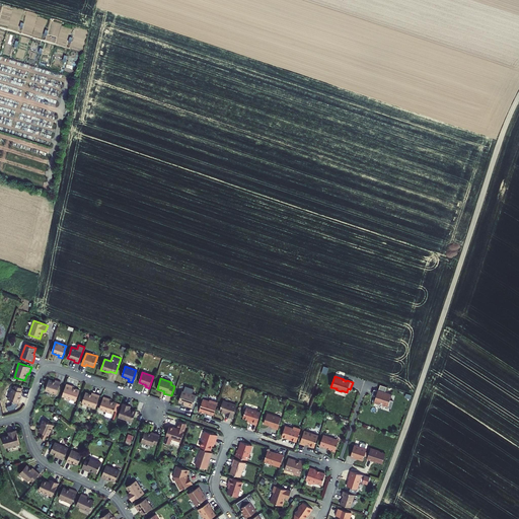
[(57,394),(61,381),(57,380),(57,382),(55,381),(50,379),(46,390),(57,394)]
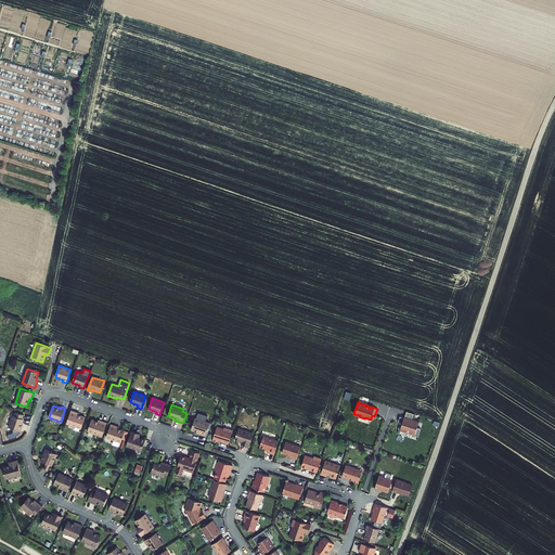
[(78,413),(71,410),(66,424),(81,428),(85,417),(79,415),(77,414),(78,413)]
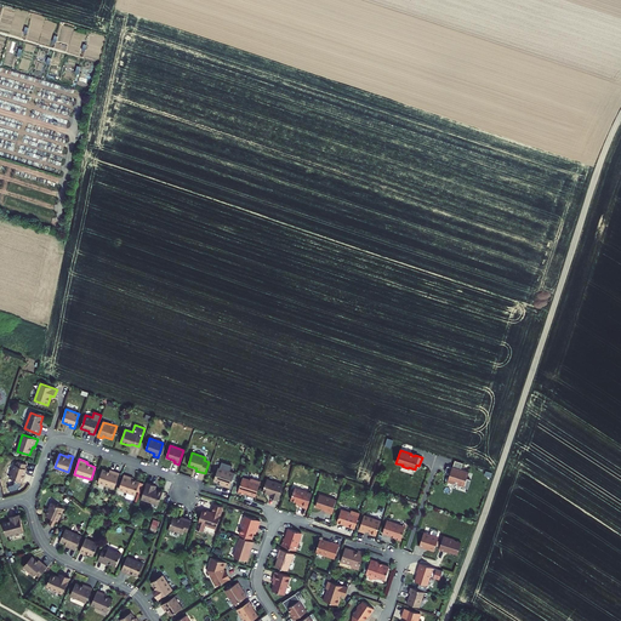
[(10,478),(23,482),(26,473),(24,472),(26,468),(27,463),(18,461),(16,466),(15,465),(10,478)]
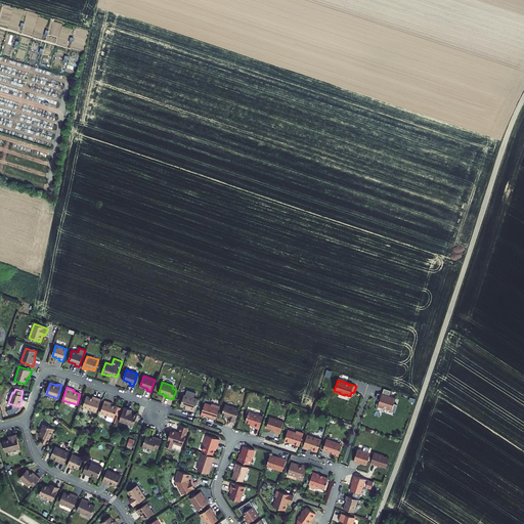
[(187,409),(193,411),(195,407),(197,404),(198,400),(198,399),(193,398),(195,393),(187,390),(185,395),(184,395),(180,405),(186,407),(187,408),(187,409)]
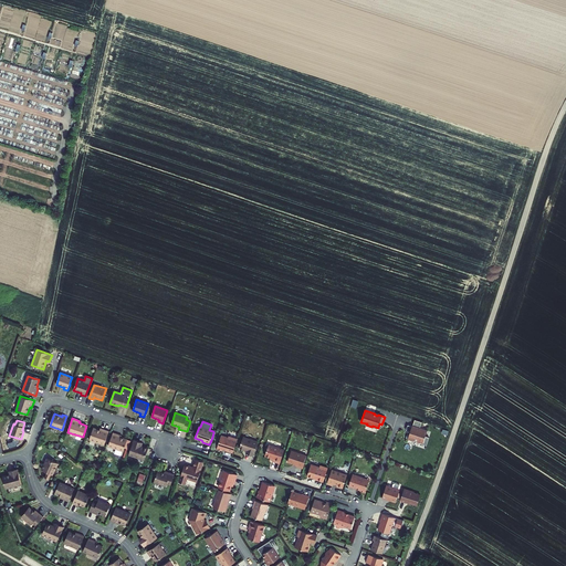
[(412,426),(408,425),(406,430),(410,431),(408,439),(415,441),(415,440),(421,442),(420,443),(427,446),(429,438),(426,437),(428,431),(420,428),(412,426)]
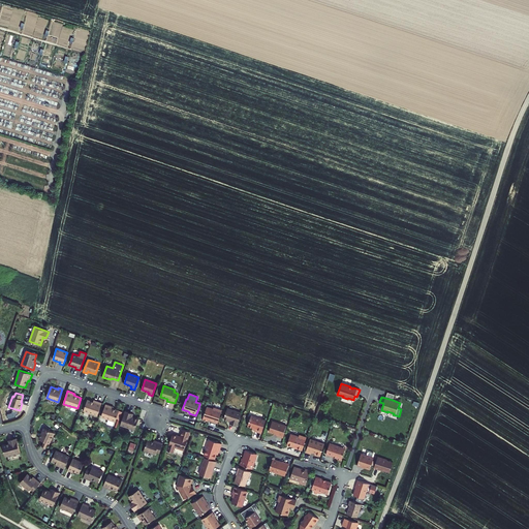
[(97,415),(102,403),(95,401),(95,402),(93,402),(87,400),(84,410),(97,415)]
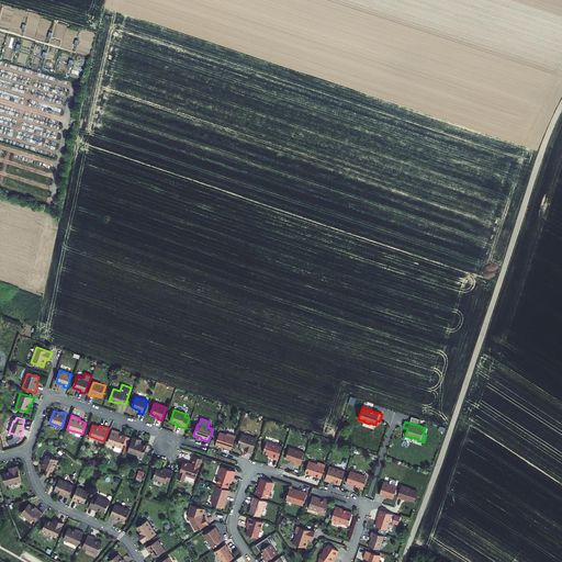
[(120,431),(112,429),(108,442),(122,448),(126,436),(121,434),(119,434),(120,431)]
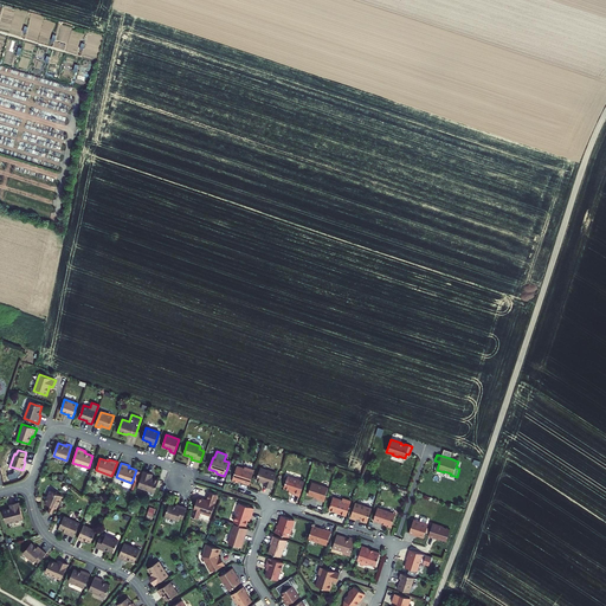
[(250,485),(255,470),(246,468),(244,468),(238,466),(237,468),(232,481),(239,482),(239,481),(243,482),(243,483),(250,485)]
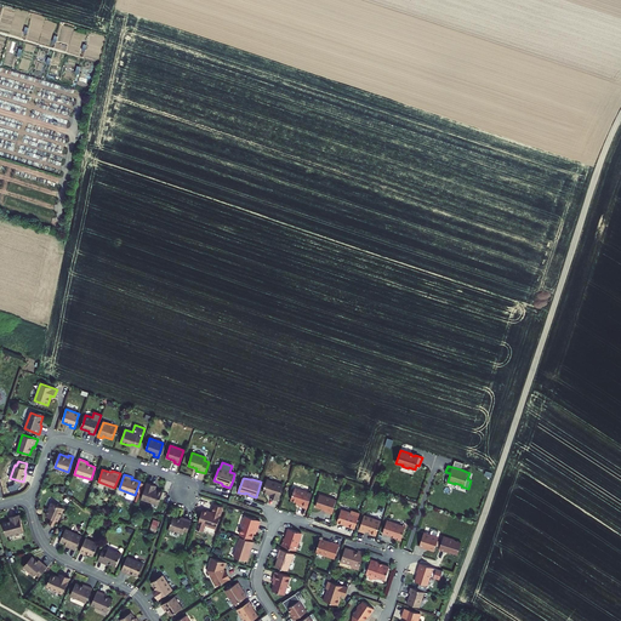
[(278,500),(284,485),(267,479),(263,491),(271,495),(271,497),(278,500)]
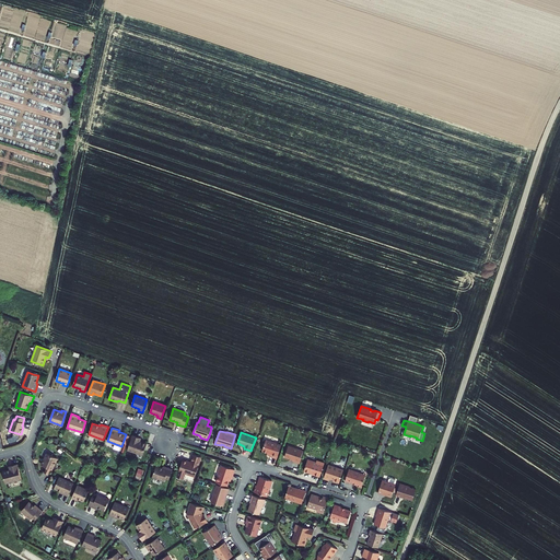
[(141,438),(132,435),(127,450),(142,455),(147,443),(140,441),(141,438)]
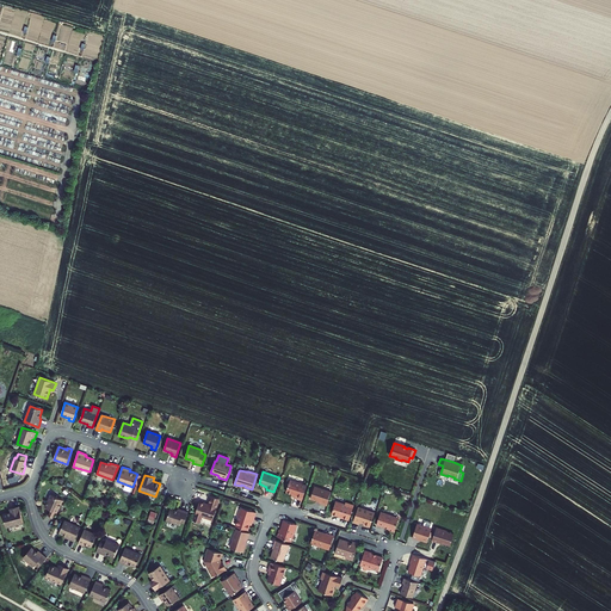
[(295,498),(302,500),(307,486),(290,480),(287,492),(295,495),(295,498)]
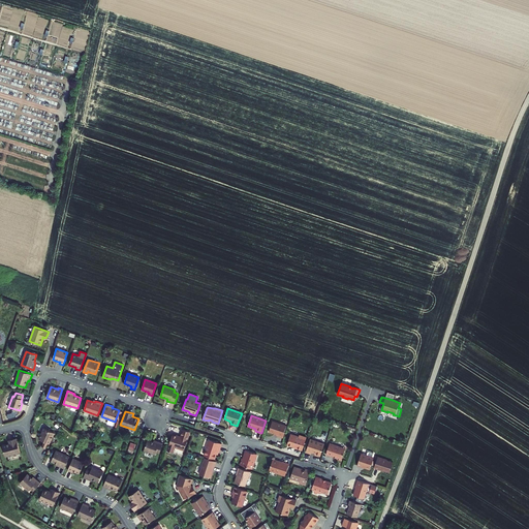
[(277,435),(283,437),(287,426),(273,422),(269,432),(277,434),(277,435)]
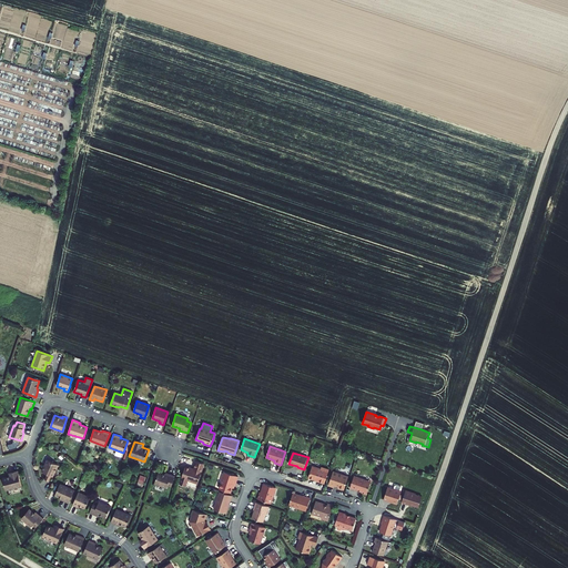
[(46,479),(49,480),(51,476),(53,473),(54,473),(59,465),(47,459),(42,472),(48,474),(46,479)]
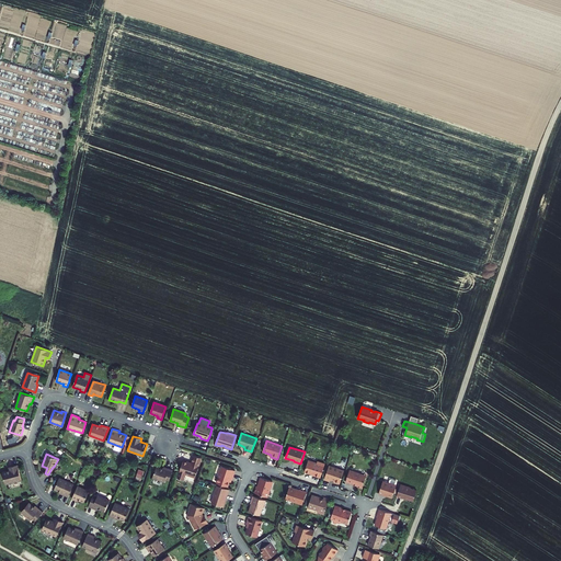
[(202,458),(194,456),(192,462),(183,460),(178,478),(184,480),(184,479),(185,474),(194,478),(195,478),(202,458)]
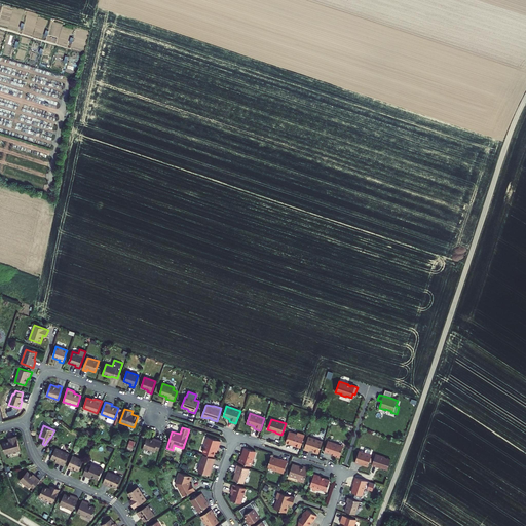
[(289,431),(286,442),(294,445),(294,446),(300,448),(305,435),(297,433),(297,435),(289,431)]
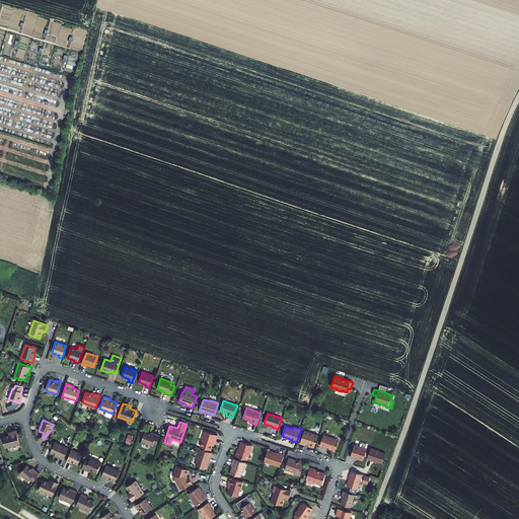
[(19,444),(16,430),(9,432),(10,435),(9,435),(2,437),(5,448),(19,444)]
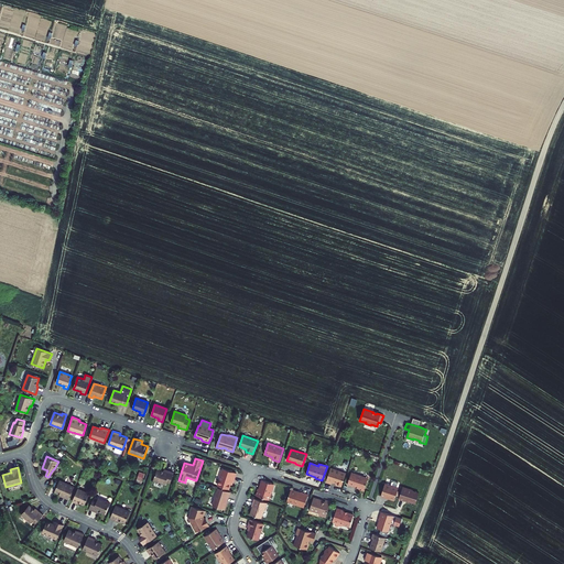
[(165,472),(158,468),(153,480),(165,485),(166,481),(171,483),(174,473),(166,469),(165,472)]
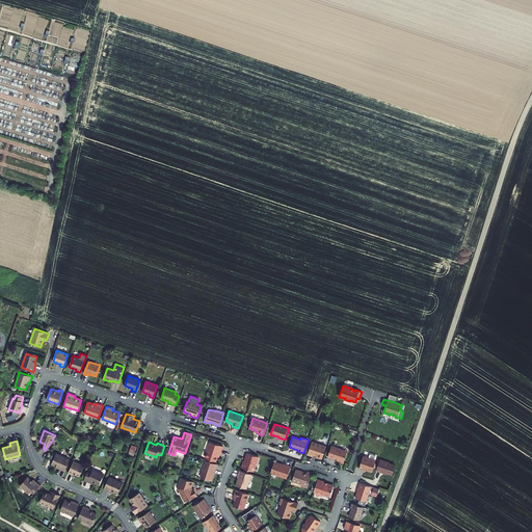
[(312,442),(308,454),(313,456),(314,455),(317,456),(316,457),(322,458),(326,447),(312,442)]
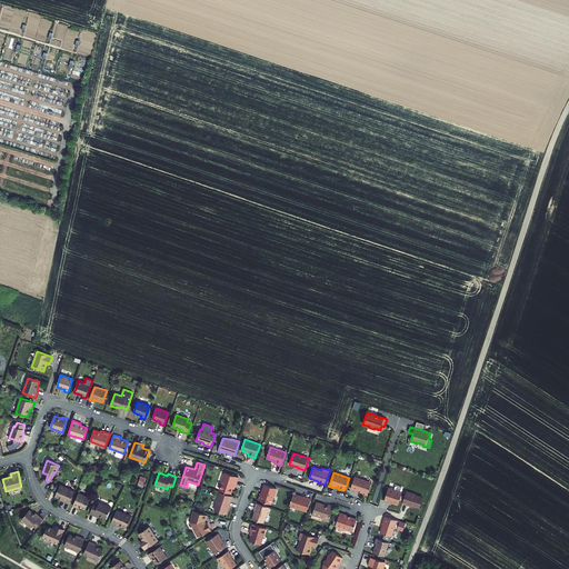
[(222,482),(220,490),(231,493),(233,486),(236,487),(239,478),(226,473),(225,477),(223,477),(222,481),(222,482)]
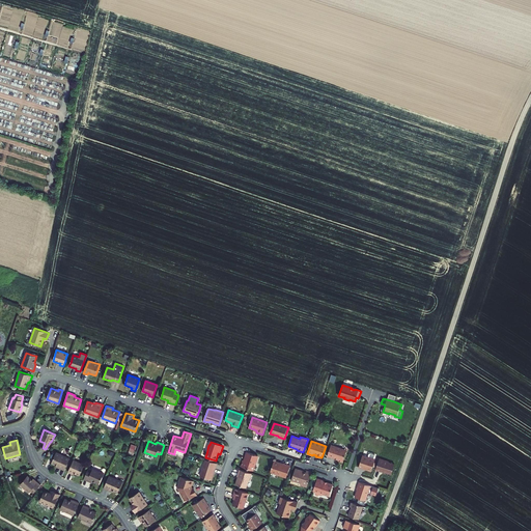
[(342,463),(345,453),(344,451),(338,448),(338,447),(333,446),(331,445),(328,455),(334,458),(335,457),(337,458),(338,459),(337,460),(342,463)]
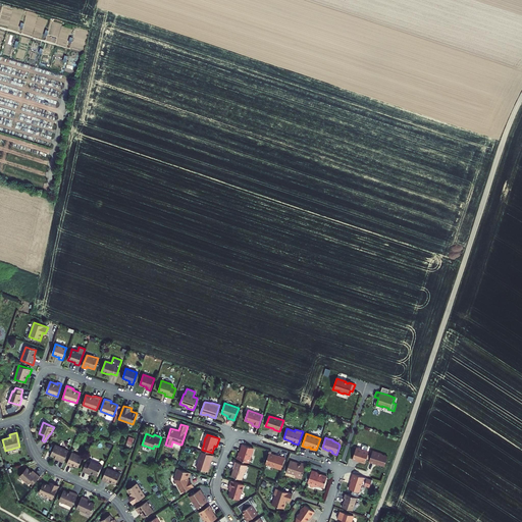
[(57,460),(63,463),(68,451),(55,445),(51,455),(56,458),(57,458),(57,460)]
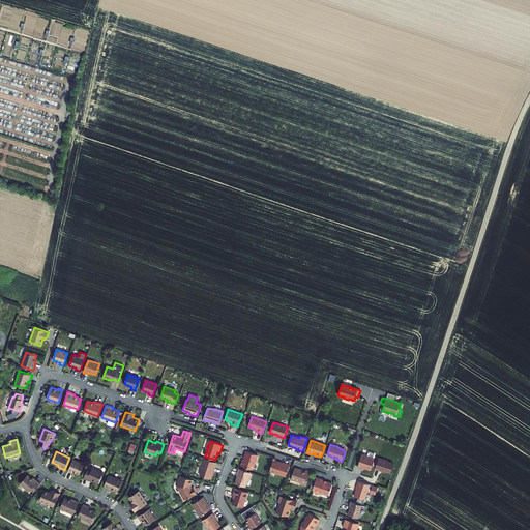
[(246,451),(244,457),(243,460),(242,460),(240,466),(253,470),(255,463),(256,462),(257,460),(256,459),(258,454),(246,451)]
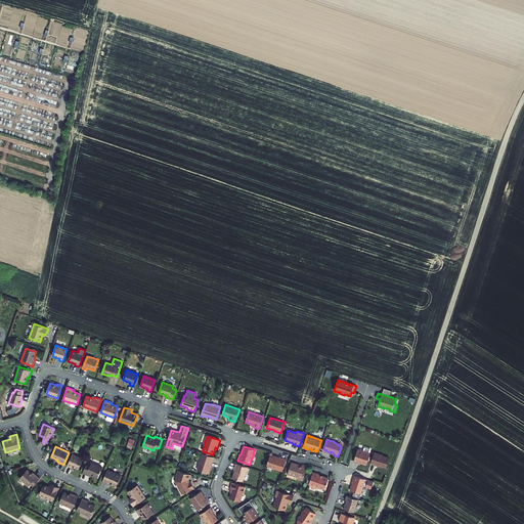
[(364,448),(363,450),(357,449),(354,462),(359,463),(362,462),(362,463),(366,464),(367,462),(368,457),(370,450),(369,449),(366,447),(364,448)]
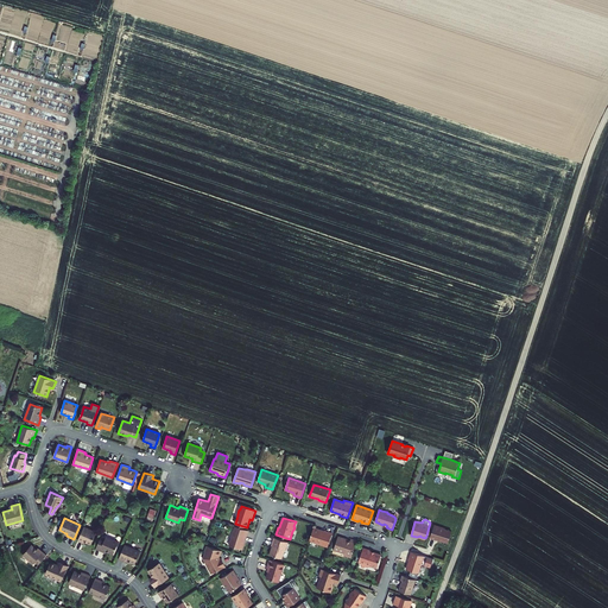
[(435,525),(430,538),(436,540),(437,539),(448,543),(451,532),(444,530),(444,529),(435,525)]
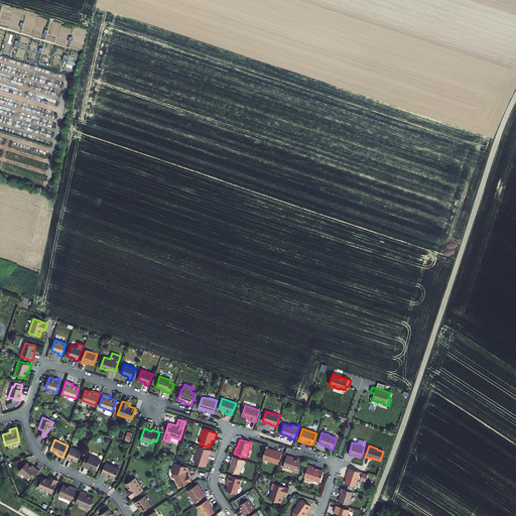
[(72,446),(66,459),(70,461),(71,459),(72,460),(78,462),(82,452),(72,446)]
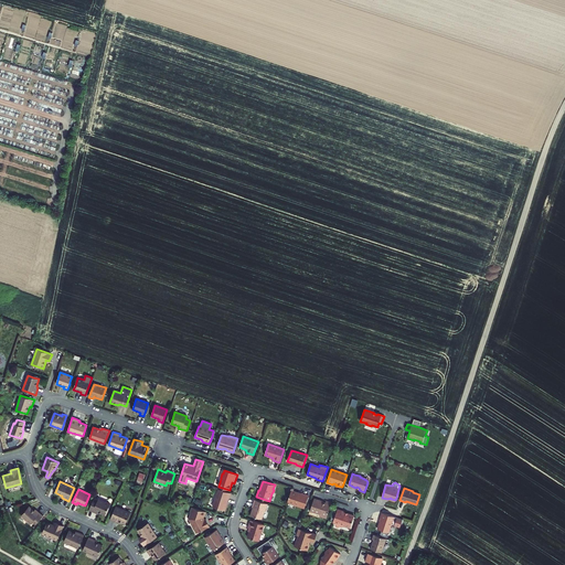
[(225,511),(231,493),(219,489),(213,507),(225,511)]
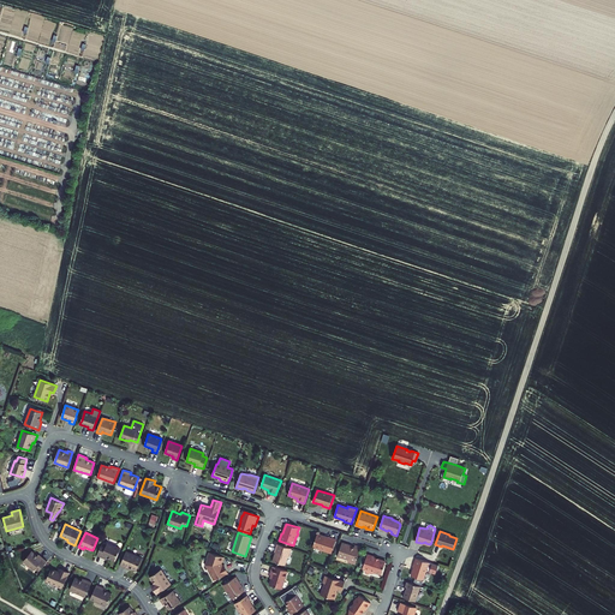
[(332,553),(336,539),(328,537),(317,533),(312,547),(332,553)]
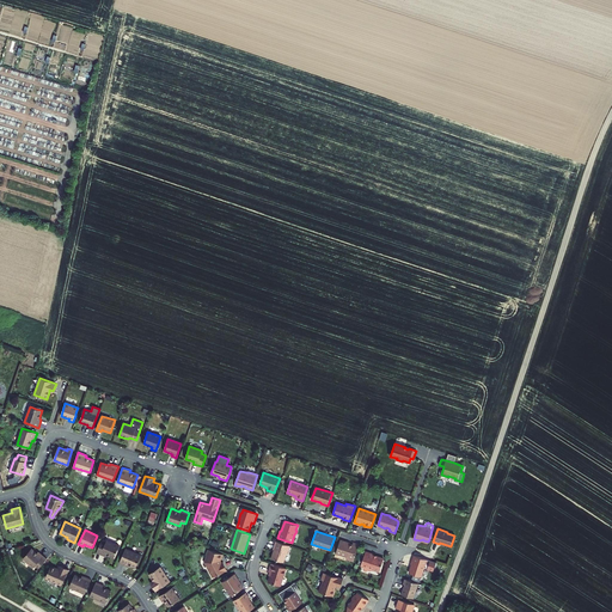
[(349,543),(341,539),(336,554),(347,557),(347,560),(354,562),(359,544),(353,543),(353,545),(350,545),(350,544),(349,543)]
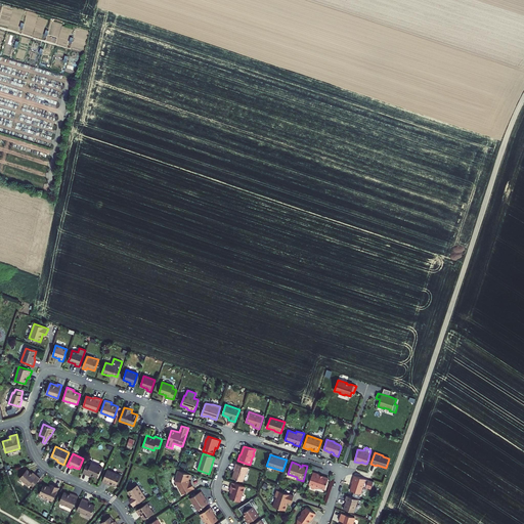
[(87,464),(83,473),(90,476),(90,475),(92,475),(97,478),(102,467),(91,463),(90,465),(87,464)]
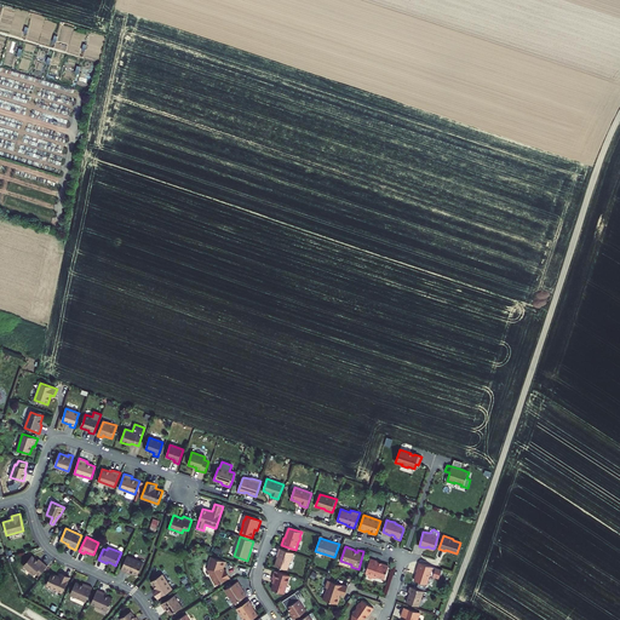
[(277,557),(275,566),(287,569),(291,561),(293,552),(280,549),(277,556),(277,557)]
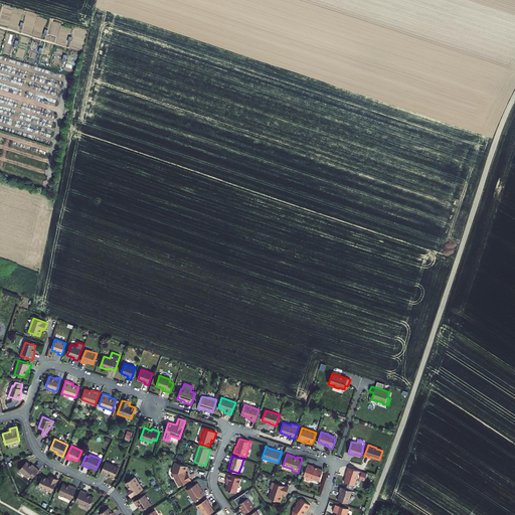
[(33,478),(39,470),(33,465),(32,467),(31,466),(26,462),(19,470),(28,478),(30,476),(33,478)]
